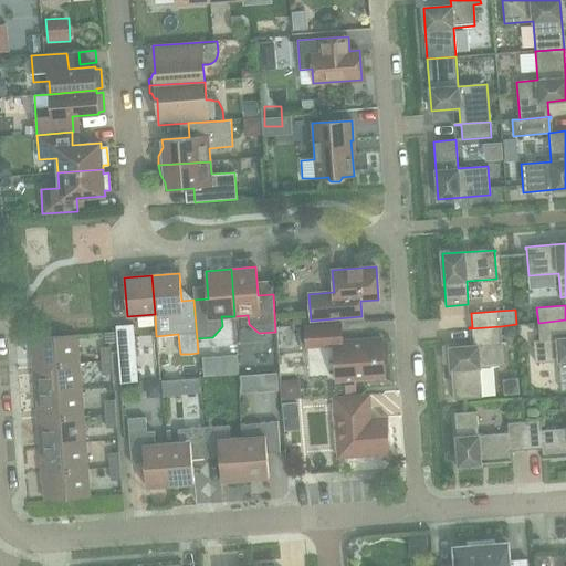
[(138,354),(155,354),(154,316),(137,316),(138,354)]
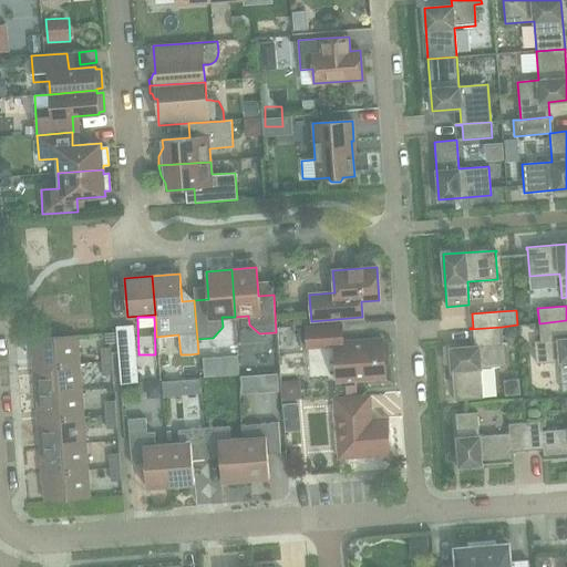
[(566,320),(539,323),(540,341),(534,341),(536,363),(560,361),(563,392),(566,391),(566,320)]
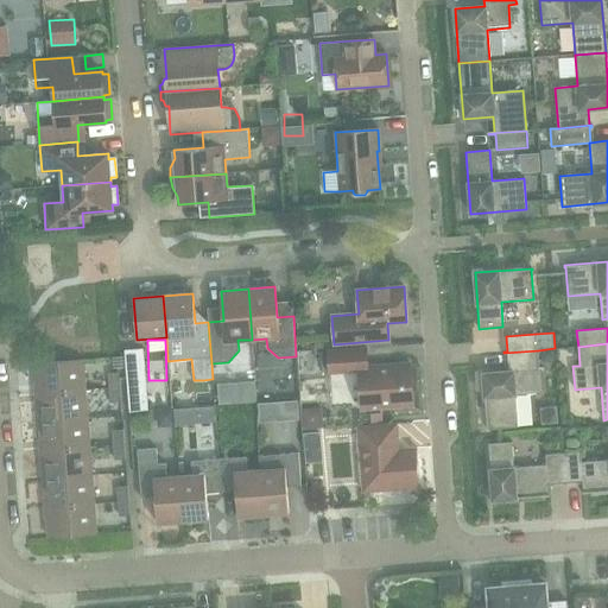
[(361,410),(413,406),(410,363),(367,367),(366,348),(328,350),(329,374),(358,372),(361,410)]
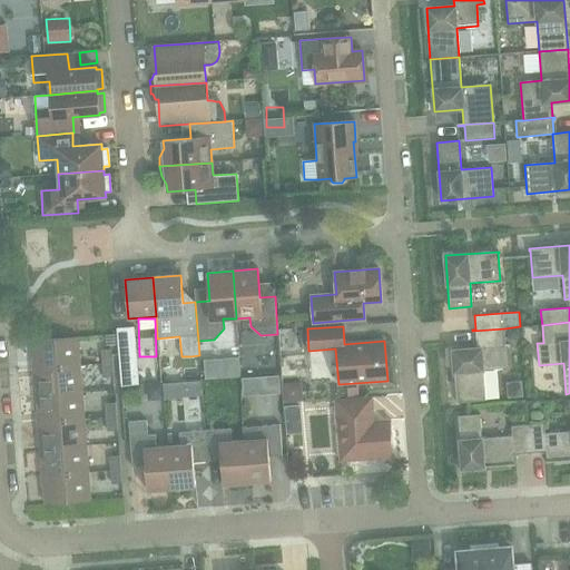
[(134,327),(116,328),(117,335),(119,362),(120,386),(138,385),(137,370),(137,360),(134,327)]
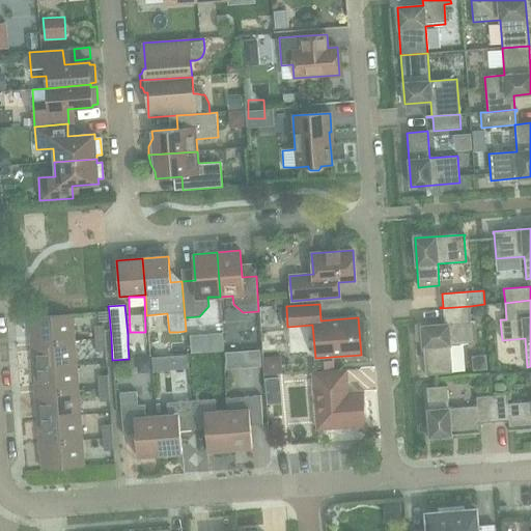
[(425,375),(426,375),(452,373),(450,344),(472,342),(470,306),(440,308),(440,309),(443,308),(444,325),(421,326),(425,375)]
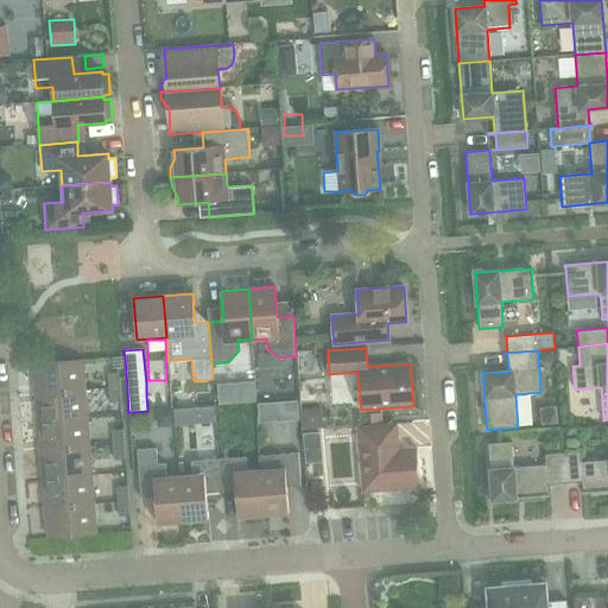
[(35,365),(37,393),(84,390),(82,361),(35,365)]
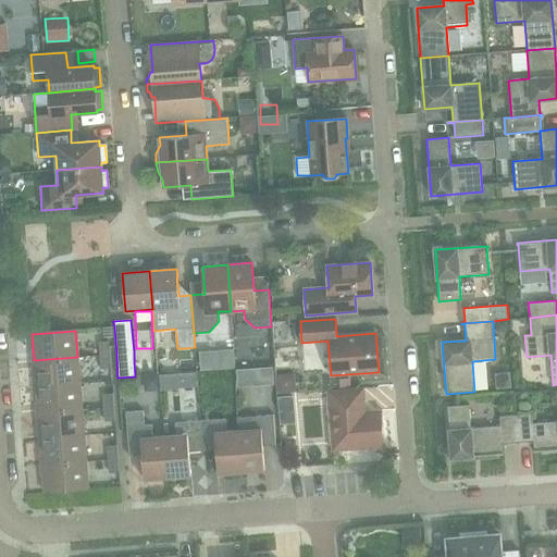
[(98,342),(99,356),(110,355),(109,341),(98,342)]
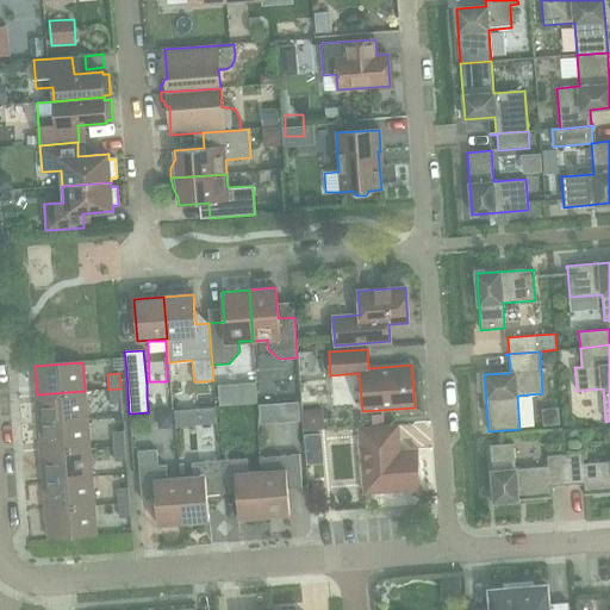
[(120,388),(109,390),(110,404),(122,404),(120,388)]
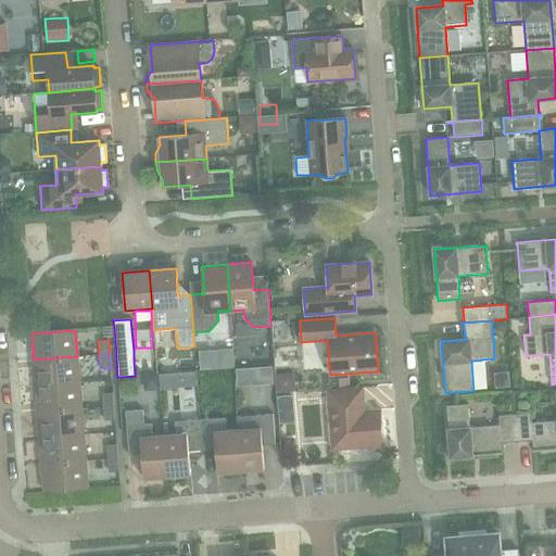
[(34,359),(36,386),(79,382),(77,356),(34,359)]
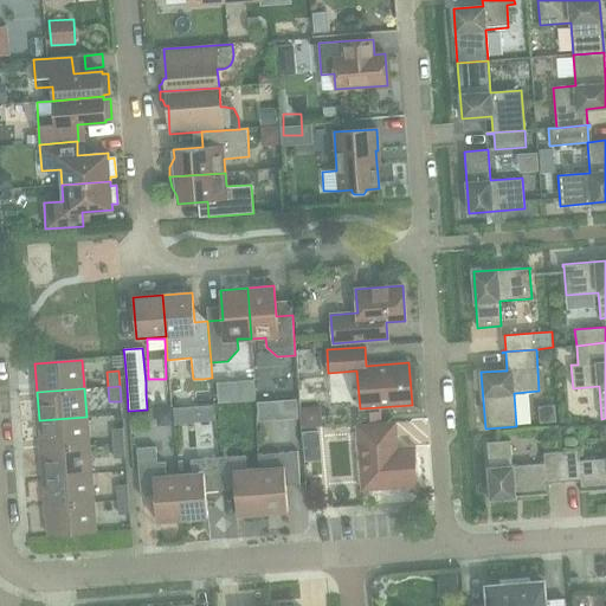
[(578,411),(577,395),(560,397),(561,412),(578,411)]
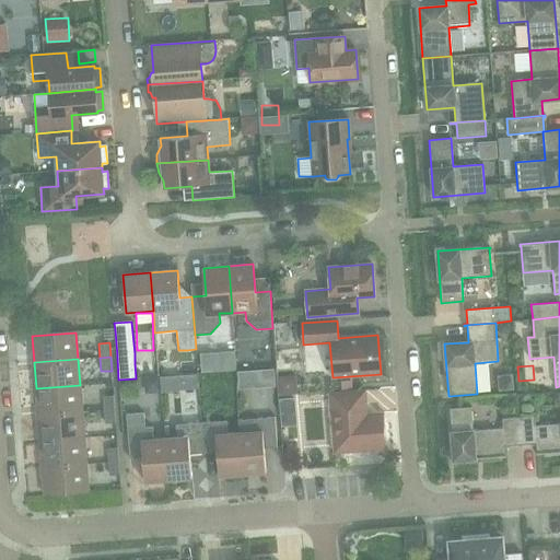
[(313,370),(296,371),(298,382),(314,381),(313,370)]
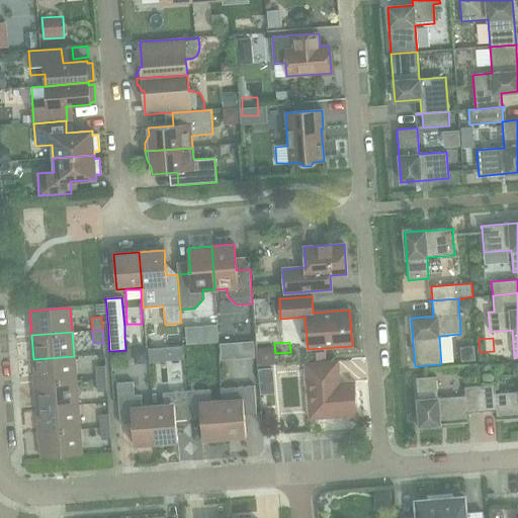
[(33,359),(35,383),(76,380),(74,356),(33,359)]
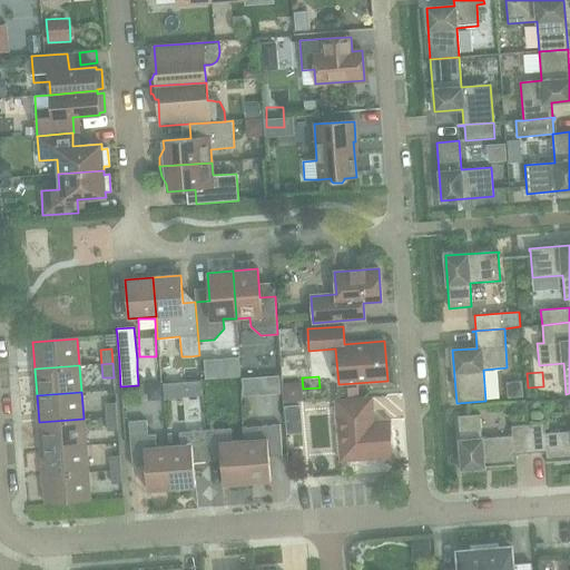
[(266,395),(267,411),(297,409),(296,393),(266,395)]
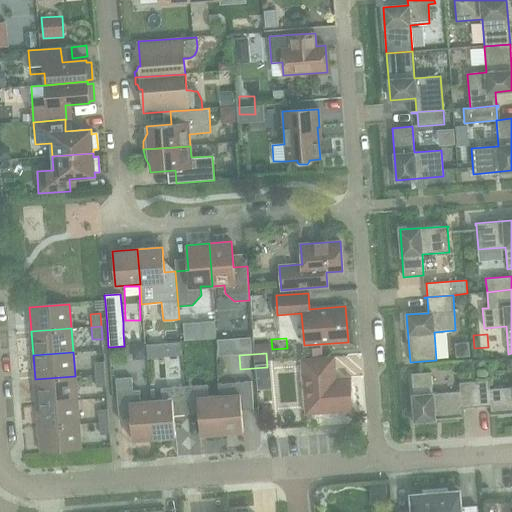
[(334,357),(301,359),(304,398),(305,414),(318,413),(320,413),(324,417),(333,416),(337,412),(353,411),(351,383),(336,384),(336,378),(334,357)]
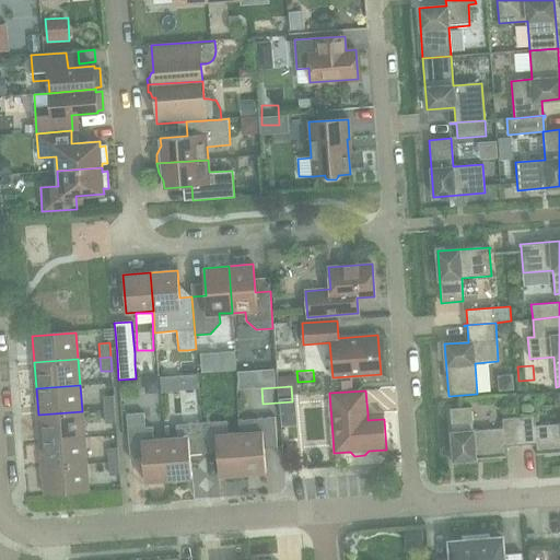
[(104,416),(115,415),(114,395),(103,396),(104,416)]
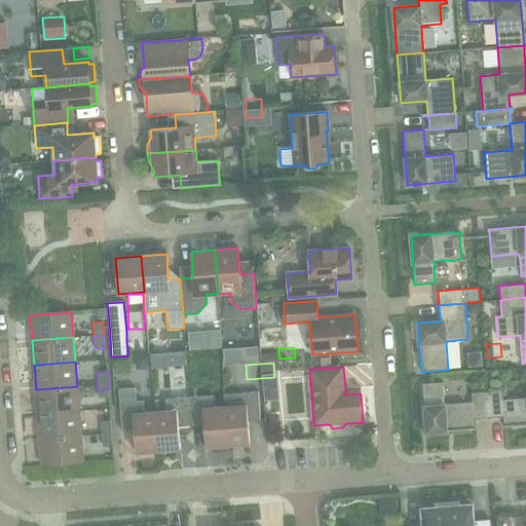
[(443,375),(445,388),(467,385),(466,372),(443,375)]
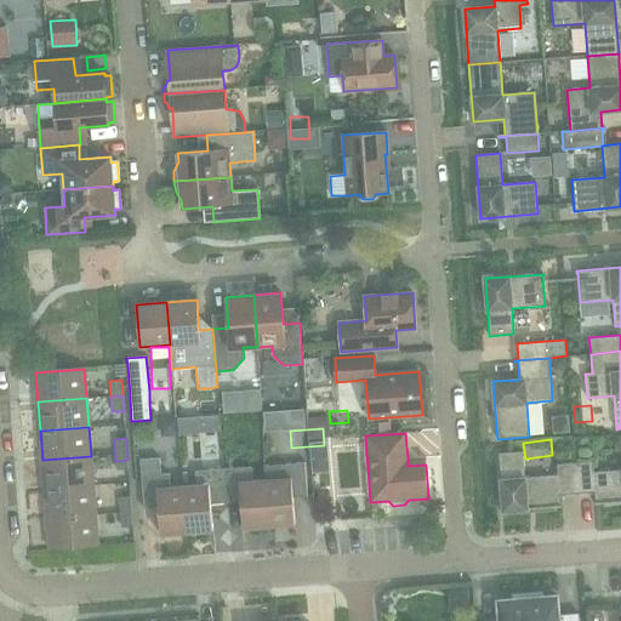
[(576,496),(577,496),(574,463),(557,465),(558,476),(525,478),(523,451),(499,454),(503,511),(562,506),(562,505),(560,505),(559,495),(575,494),(576,496)]
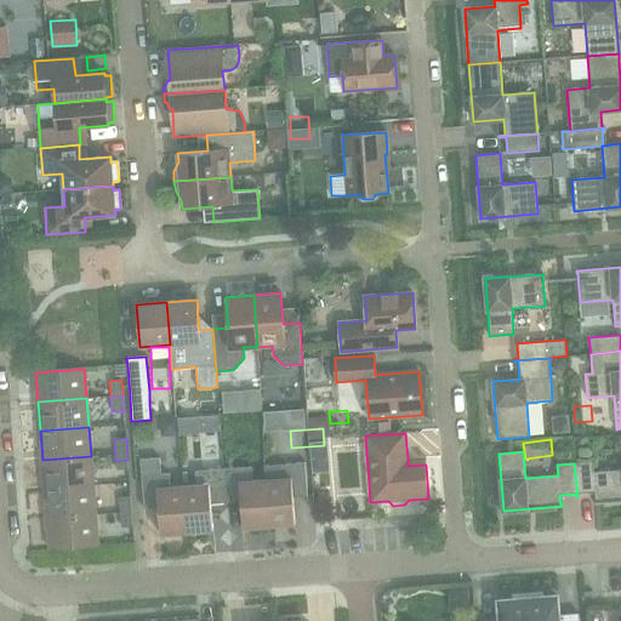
[(93,485),(91,456),(43,460),(44,489),(93,485)]
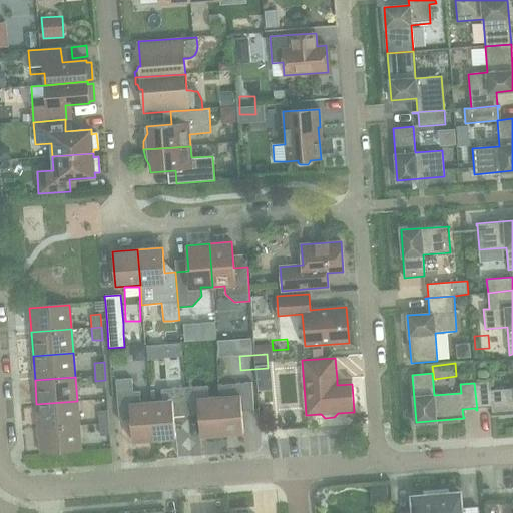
[(154,440),(151,402),(140,403),(139,391),(133,392),(132,378),(115,380),(118,421),(130,420),(132,442),(154,440)]
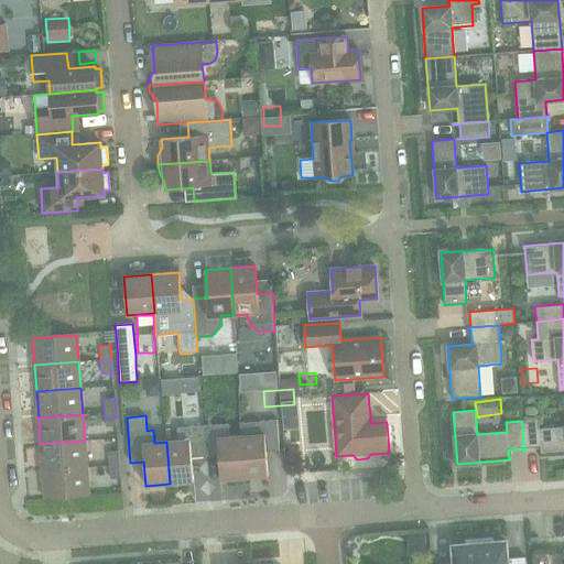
[(116,418),(105,419),(107,440),(117,438),(116,418)]
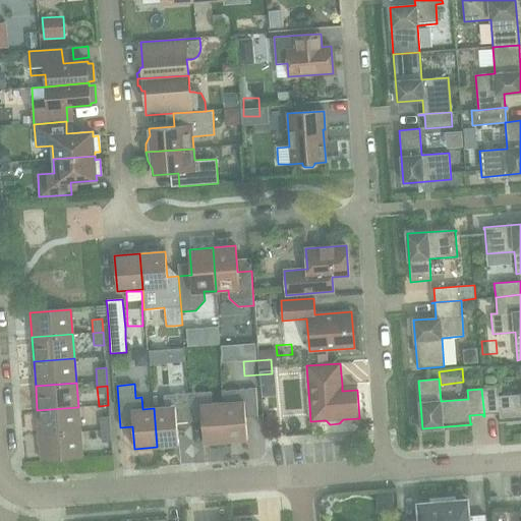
[(498,387),(481,389),(484,416),(485,415),(485,414),(499,413),(500,421),(499,421),(499,422),(520,420),(520,394),(498,396),(498,387)]
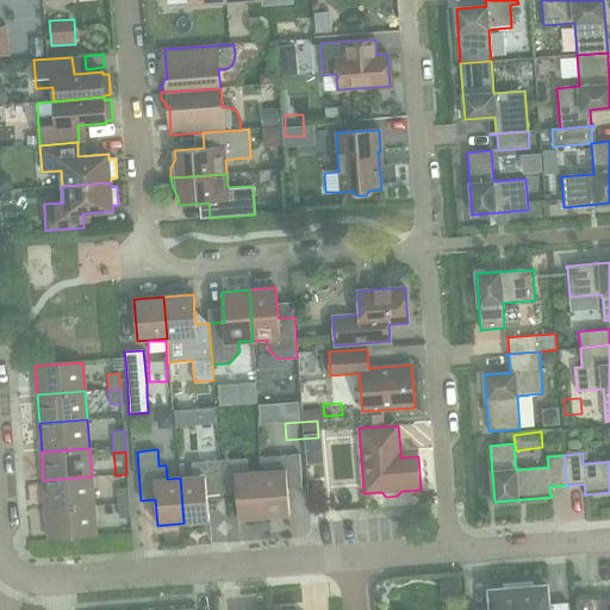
[(272,456),(260,458),(261,472),(263,517),(290,515),(287,489),(302,487),(299,454),(272,456)]
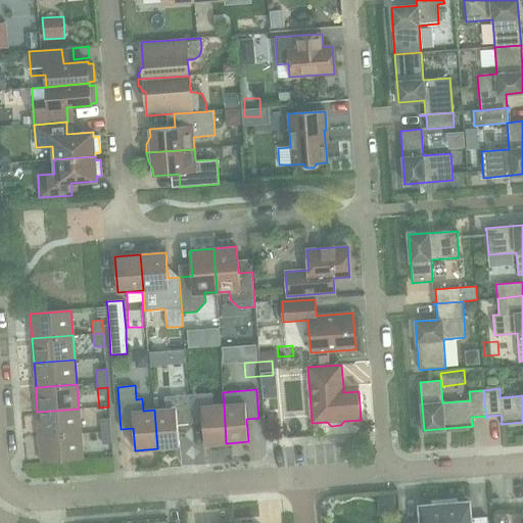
[(211,393),(188,395),(190,423),(202,423),(204,445),(226,443),(224,405),(212,405),(211,393)]
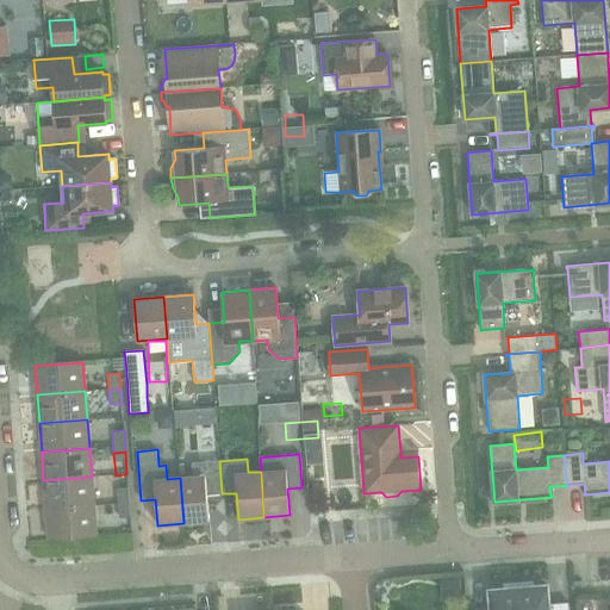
[(180,478),(184,523),(209,521),(206,495),(222,493),(219,461),(191,462),(192,477),(180,478)]
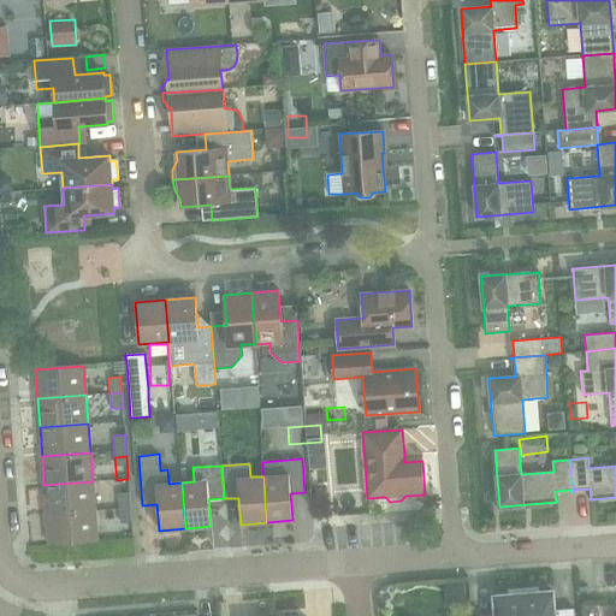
[(43,485),(46,514),(94,510),(93,481),(43,485)]
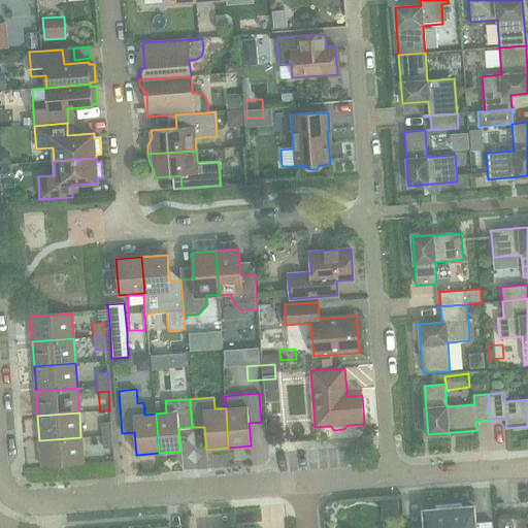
[(101,436),(111,435),(110,422),(100,423),(101,436)]
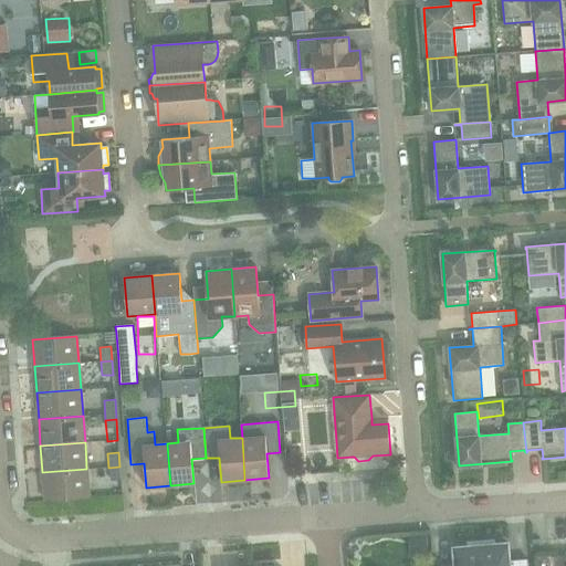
[(119,467),(108,468),(109,481),(121,481),(119,467)]
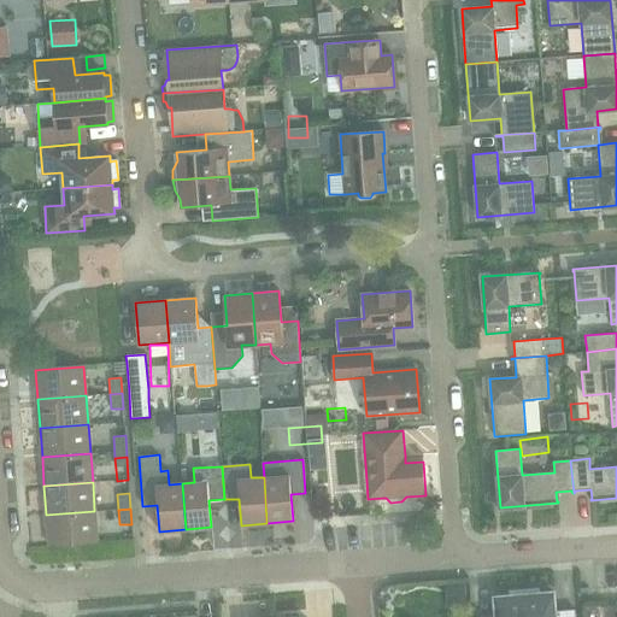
[(97,541),(94,511),(46,515),(48,545),(97,541)]
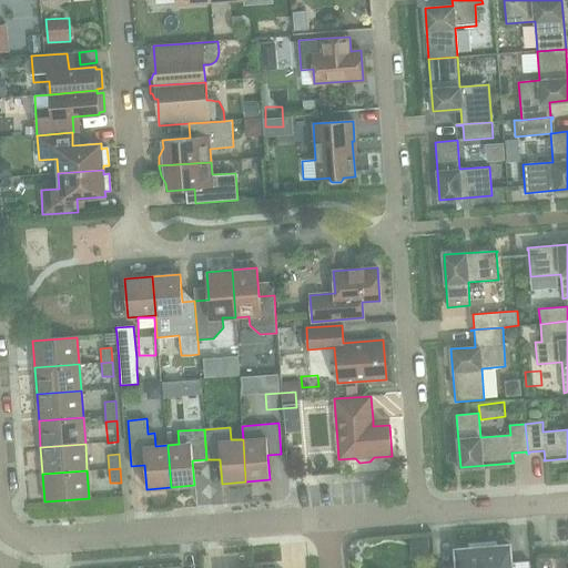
[(496,541),(483,543),(484,567),(529,567),(529,563),(515,564),(515,566),(510,566),(508,545),(496,546),(496,541)]
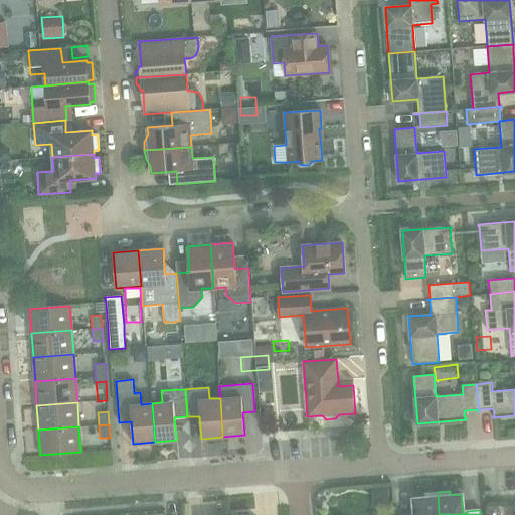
[(439,514),(438,492),(425,493),(425,497),(414,498),(414,514),(439,514)]
